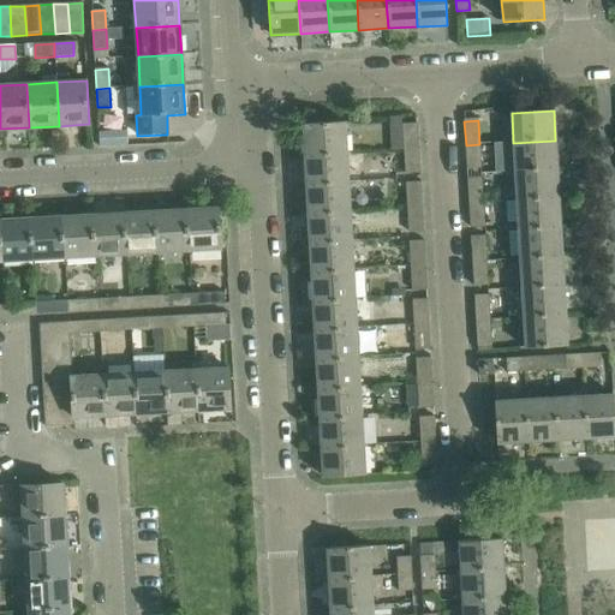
[(304,125),(305,155),(347,153),(345,123),(304,125)]
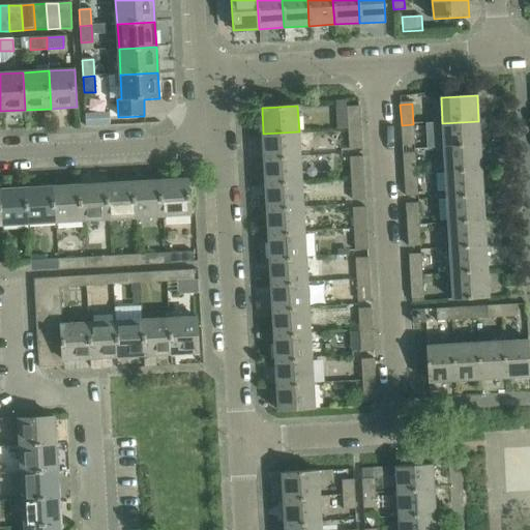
[(348,108),(349,128),(361,128),(359,108),(348,108)]
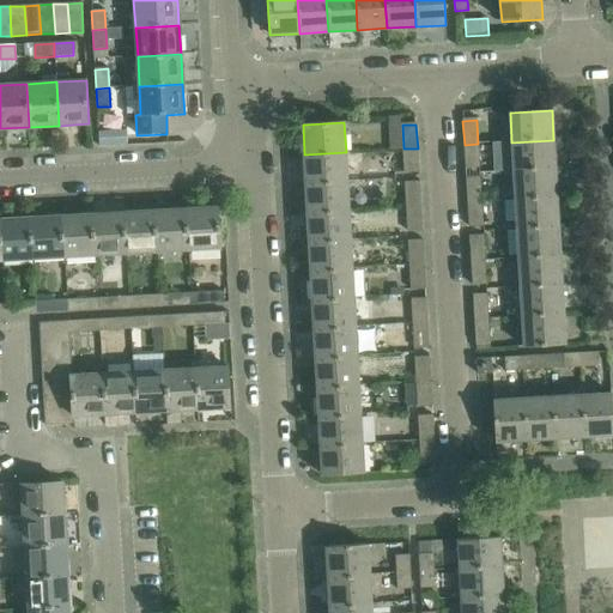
[(126,131),(98,132),(99,147),(127,145),(126,131)]
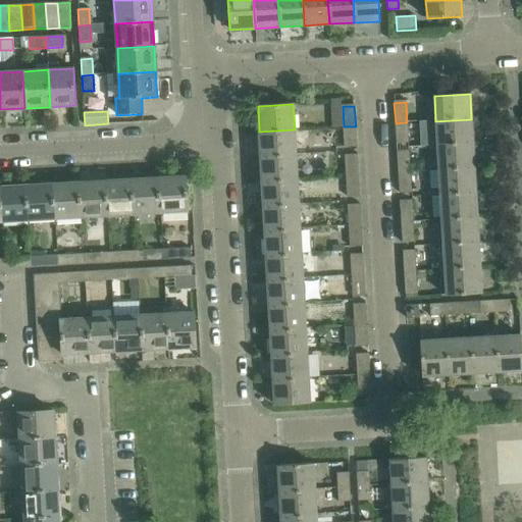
[(471,119),(435,121),(437,146),(472,144),(471,119)]
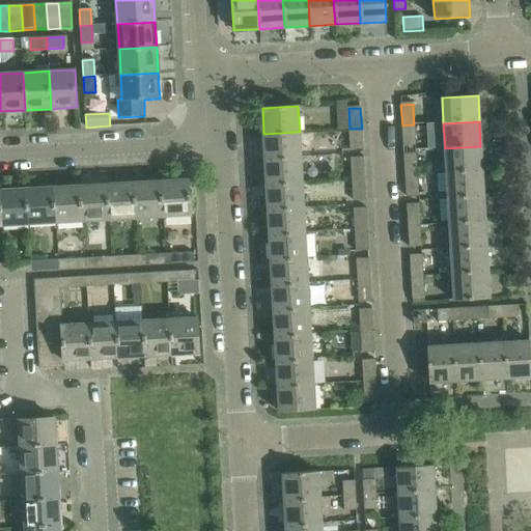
[(414,124),(402,126),(403,146),(415,145),(414,124)]
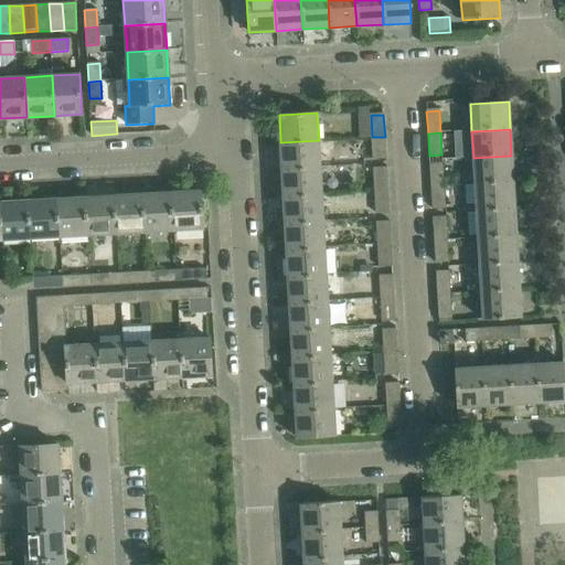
[(385,137),(372,137),(373,159),(386,158),(385,137)]
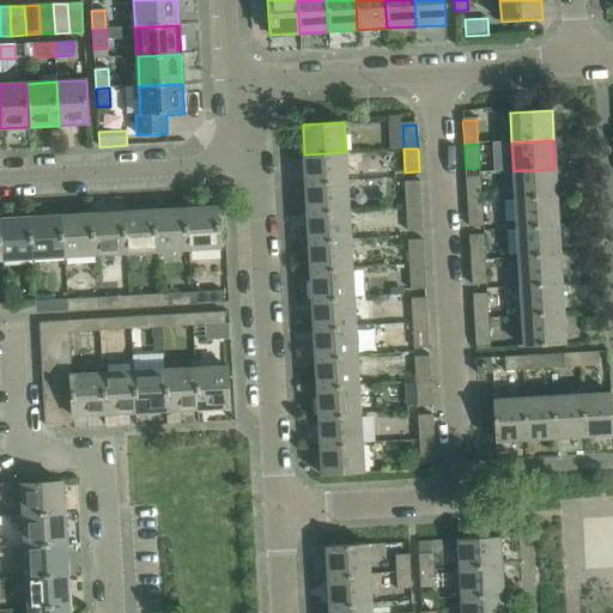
[(346,152),(304,155),(305,183),(347,181),(346,152)]
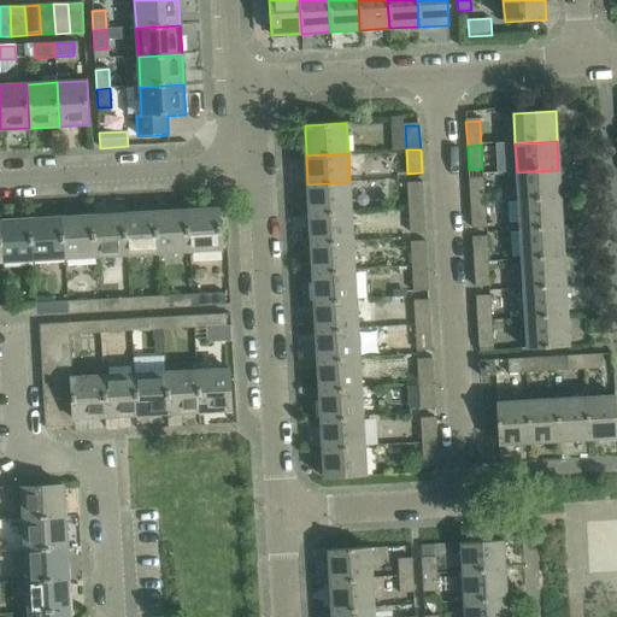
[(558,170),(517,172),(518,201),(560,200),(558,170)]
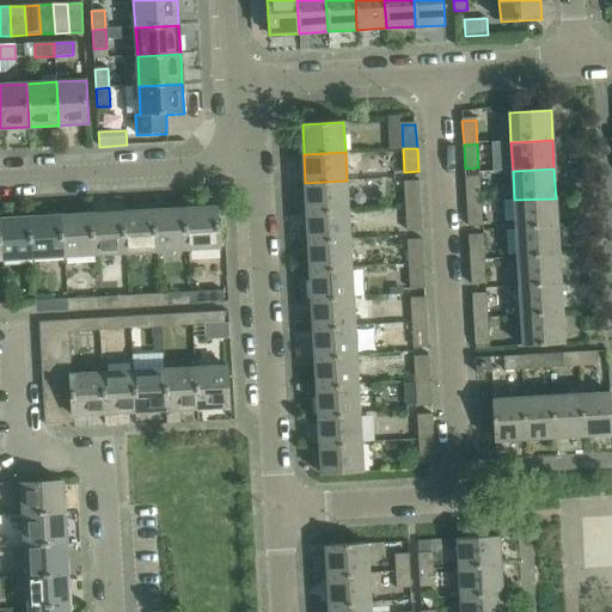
[(465,179),(466,203),(481,202),(479,178),(465,179)]
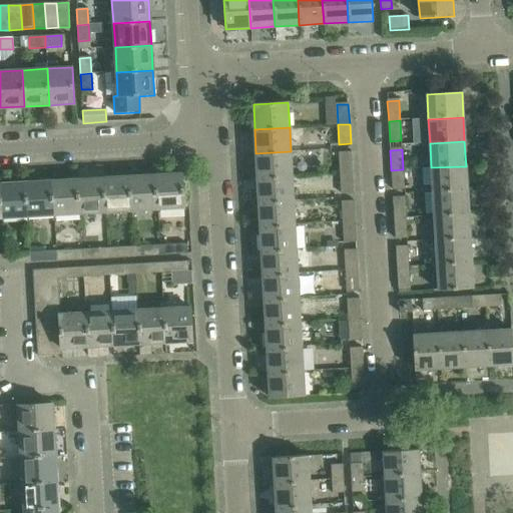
[(291,151),(255,153),(258,177),(292,176),(291,151)]
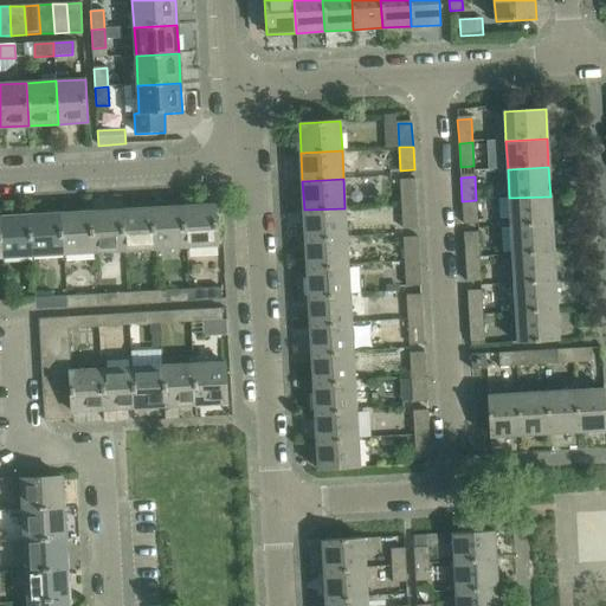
[(401,181),(403,205),(416,204),(414,180),(401,181)]
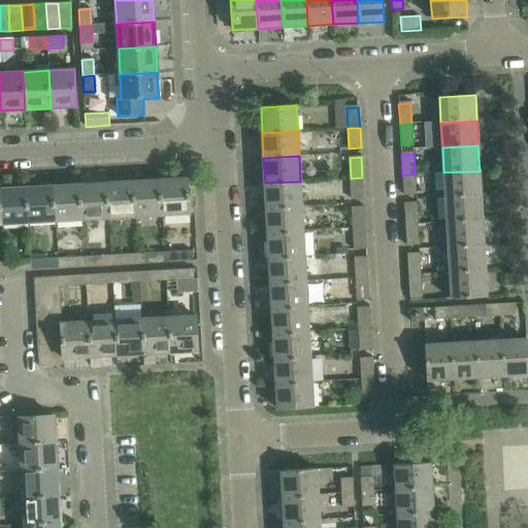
[(480,171),(443,172),(446,198),(481,196),(480,171)]
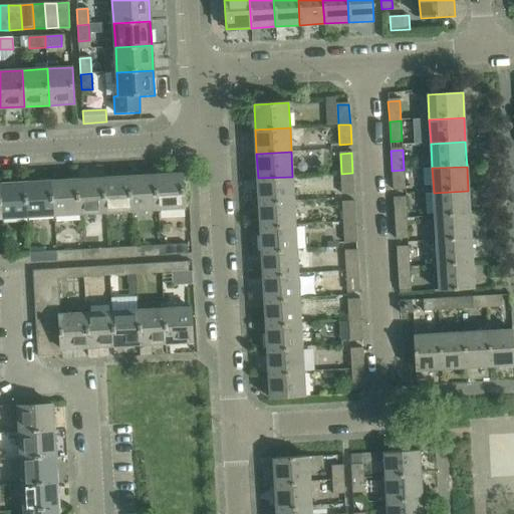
[(404,170),(392,171),(394,191),(405,190),(404,170)]
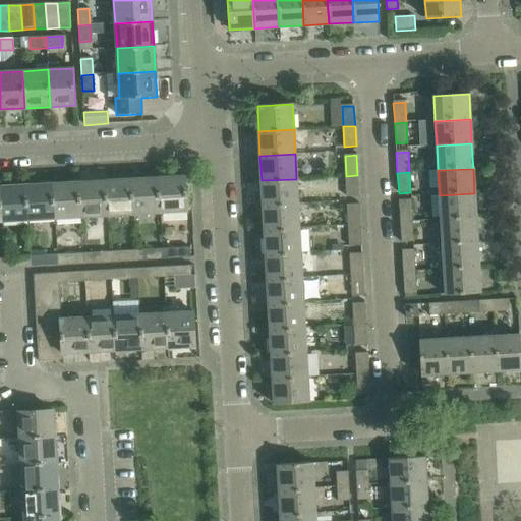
[(357,175),(346,176),(347,196),(359,195),(357,175)]
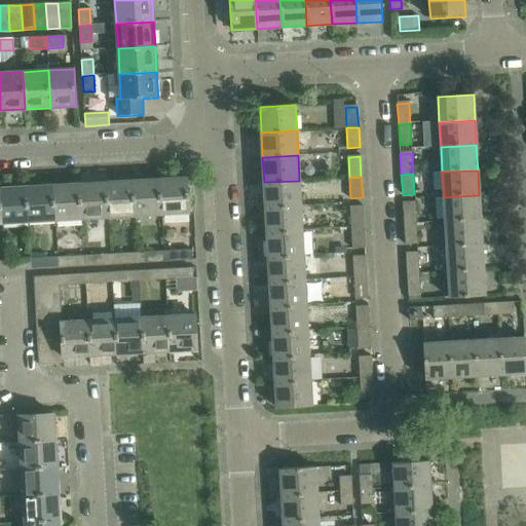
[(187,178),(160,180),(161,215),(189,213),(187,178)]
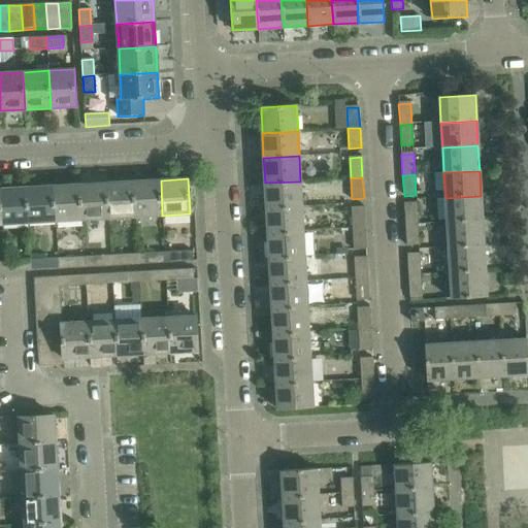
[(161,180),(134,182),(136,217),(162,216),(161,180)]
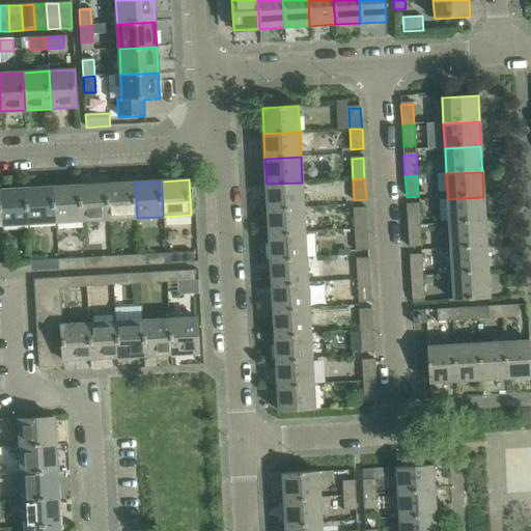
[(135,183),(108,185),(110,220),(137,218),(135,183)]
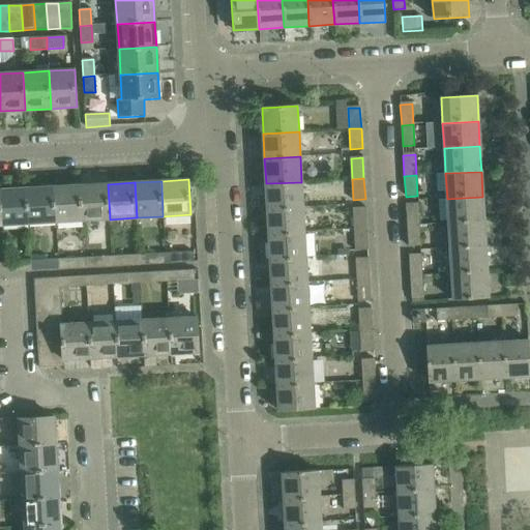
[(301,182),(266,183),(267,209),(303,207),(301,182)]
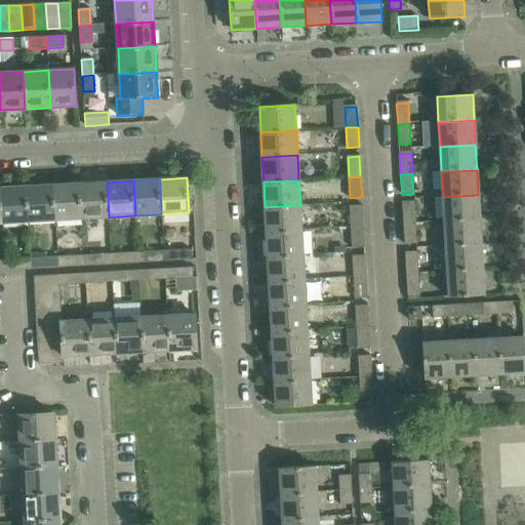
[(107,183),(80,184),(82,218),(109,217),(107,183)]
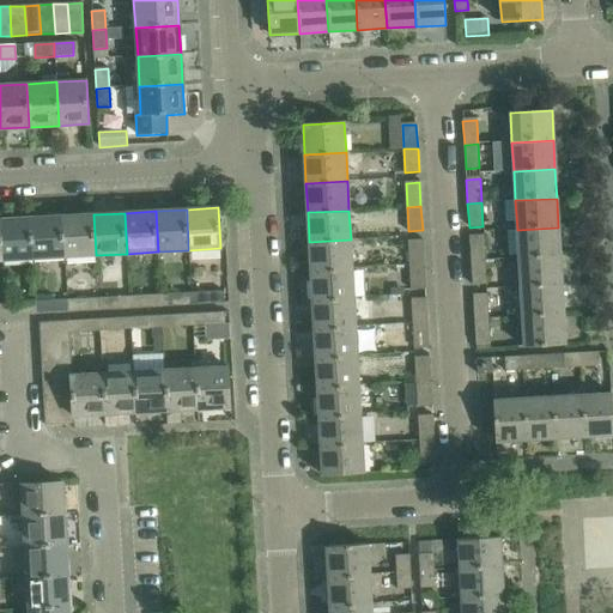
[(93,214),(62,217),(65,258),(96,255),(93,214)]
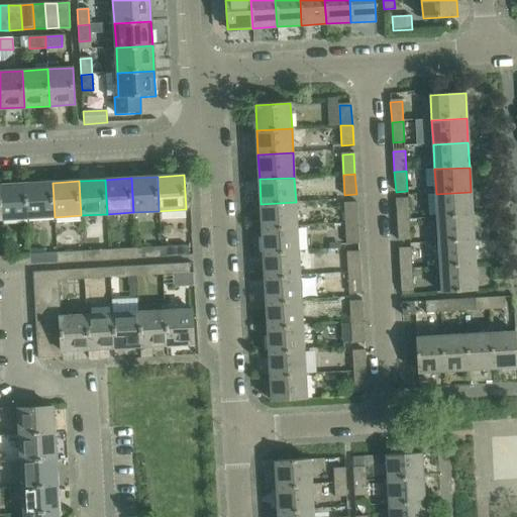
[(53,183),(26,184),(28,218),(55,217),(53,183)]
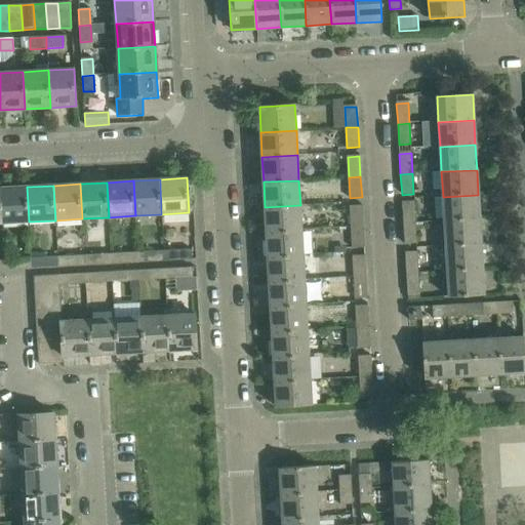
[(27,187),(0,188),(0,189),(2,223),(29,221),(27,187)]
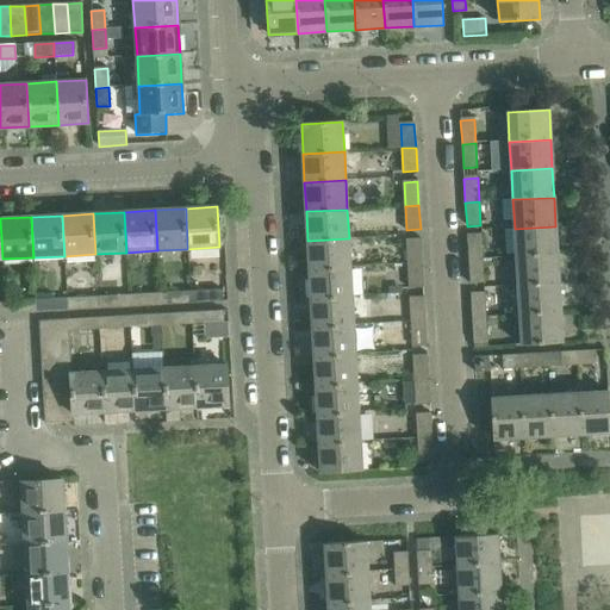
[(555,226),(515,229),(516,257),(558,255),(555,226)]
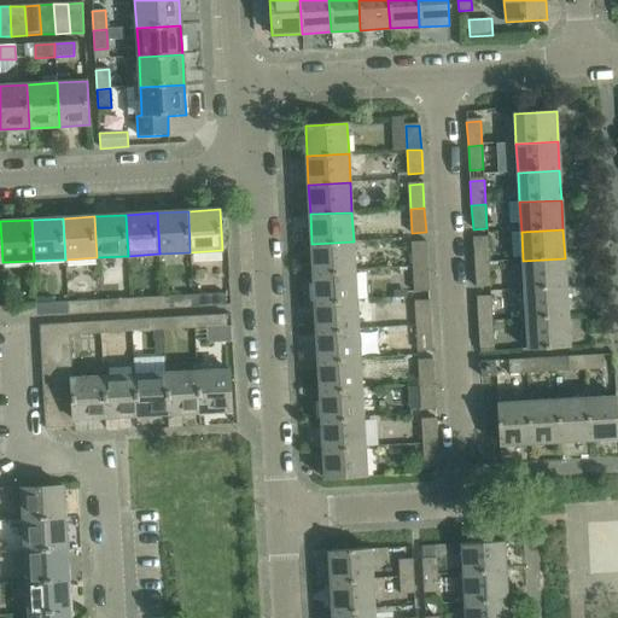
[(473,239),(474,263),(489,263),(488,239),(473,239)]
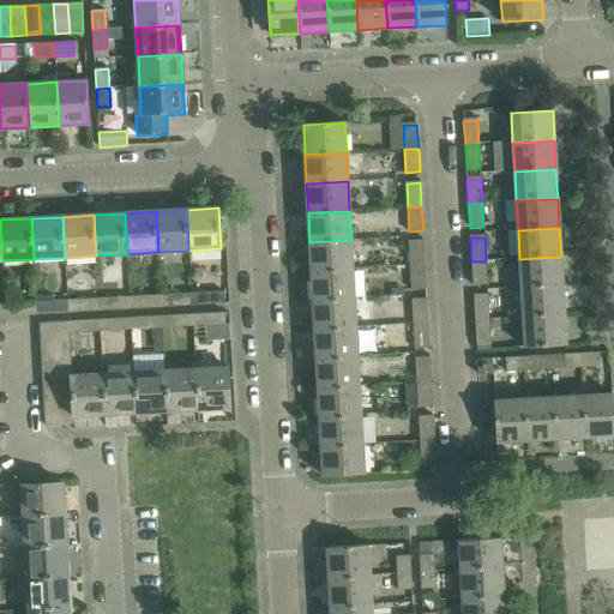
[(351,240),(309,242),(312,271),(353,269),(351,240)]
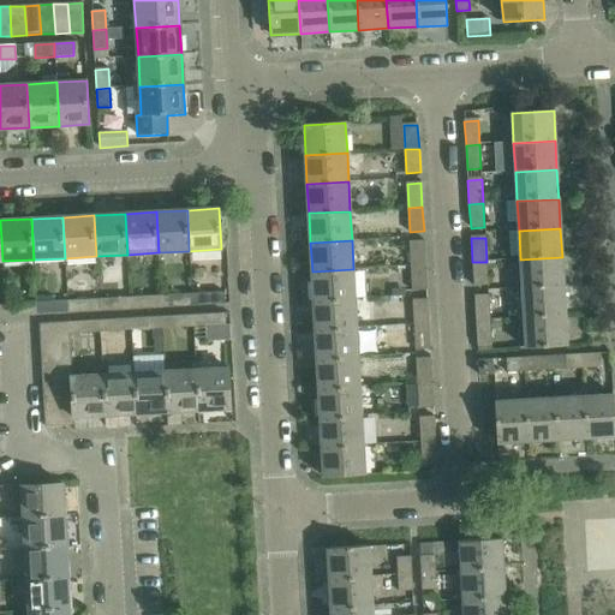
[(410,243),(412,267),(425,266),(424,242),(410,243)]
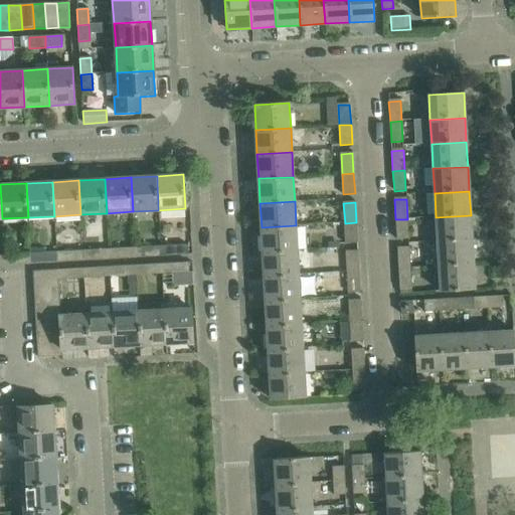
[(471,215),(436,217),(437,241),(472,240),(471,215)]
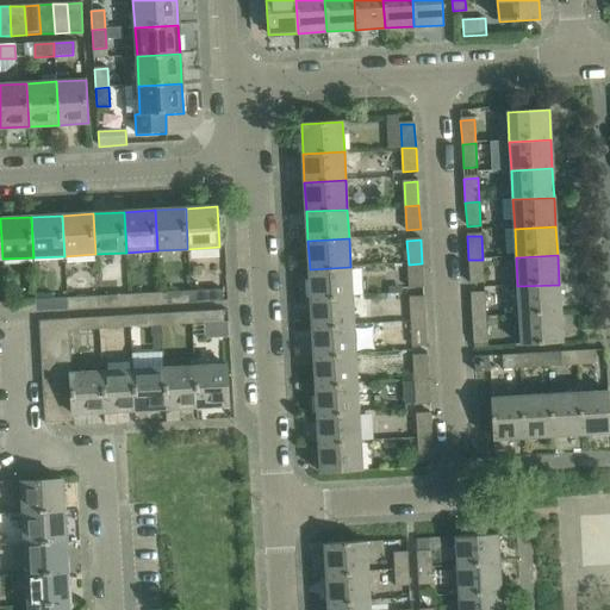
[(483,260),(468,260),(470,284),(484,284),(483,260)]
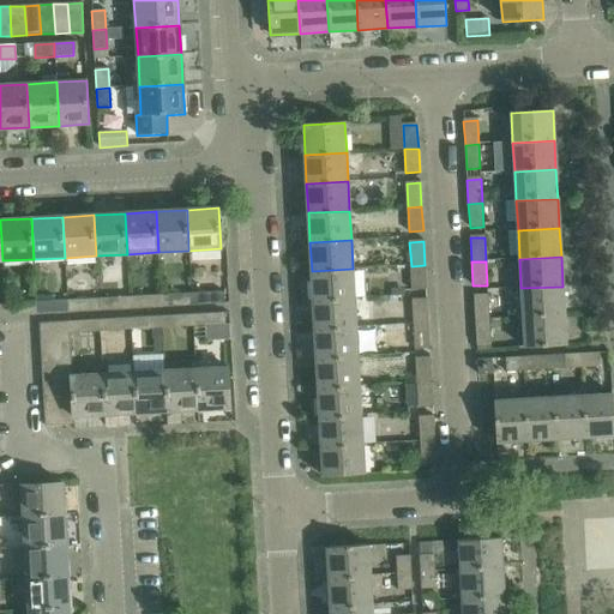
[(425,265),(411,266),(413,290),(426,289),(425,265)]
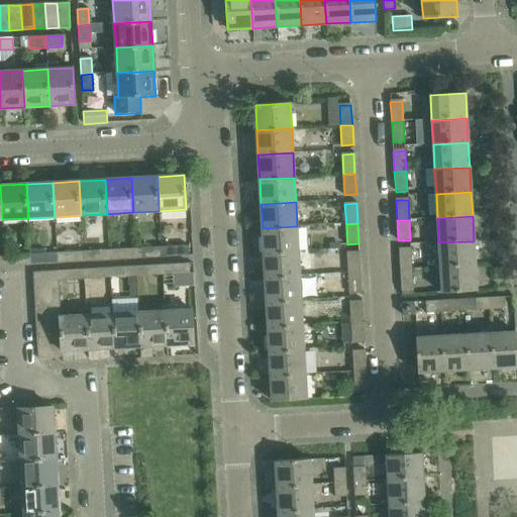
[(297,226),(263,228),(264,252),(298,251),(297,226)]
